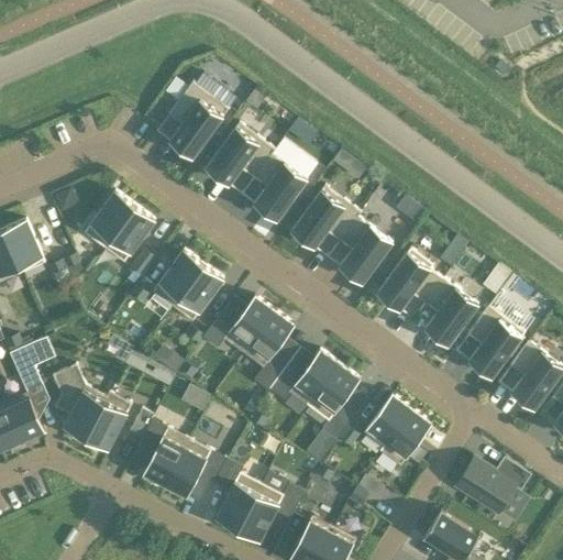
[(192,83),(168,116),(181,125),(169,142),(192,158),(236,99),(203,74),(196,84),(192,83)]
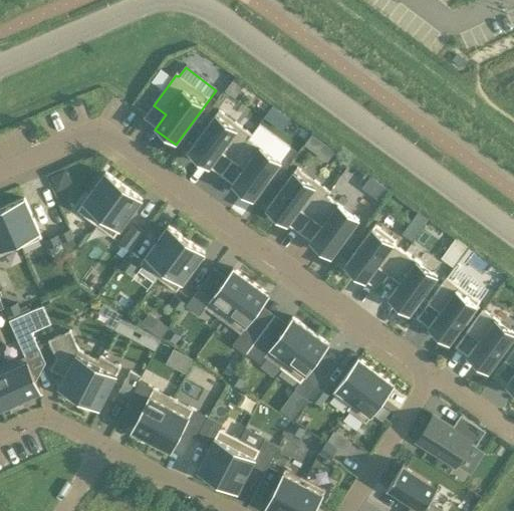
[(281,133),(290,120),(272,107),(263,119),(281,133)]
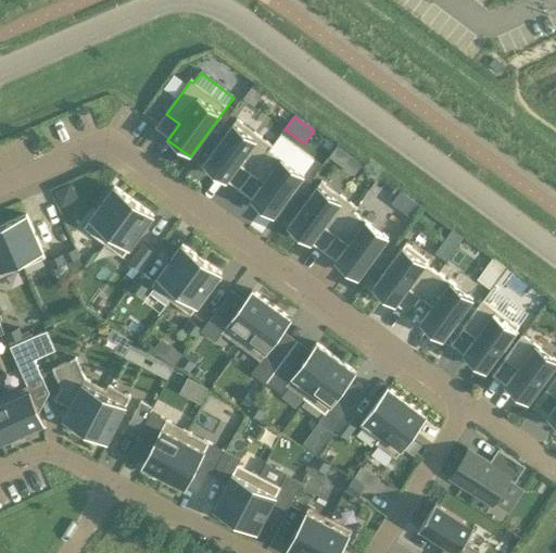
[(238,167),(251,176),(268,152),(269,152),(273,148),(237,122),(204,166),(226,184),(238,167)]
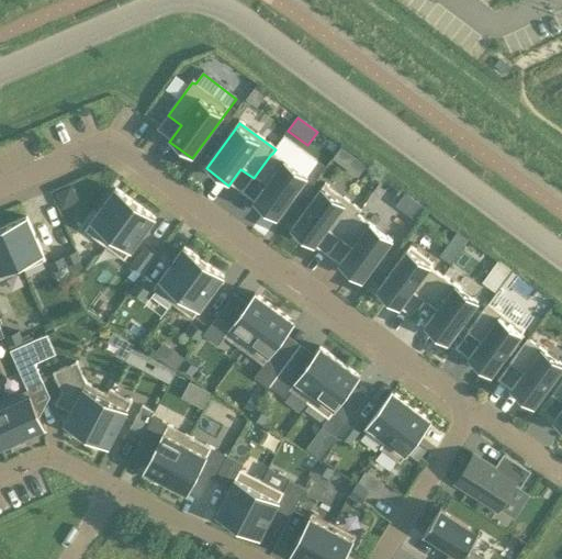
[(341,151),(334,160),(344,168),(351,158),(341,151)]
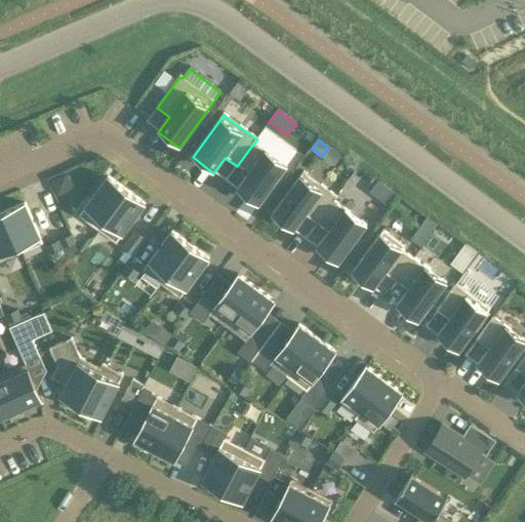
[(253,144),(237,166),(248,175),(237,190),(258,206),(286,168),(254,144),(253,144)]
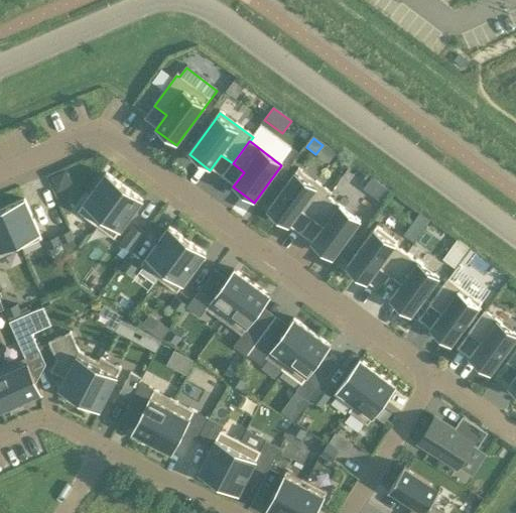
[(299,213),(310,221),(328,199),(329,200),(332,196),(298,170),(267,212),(288,228),(299,213)]
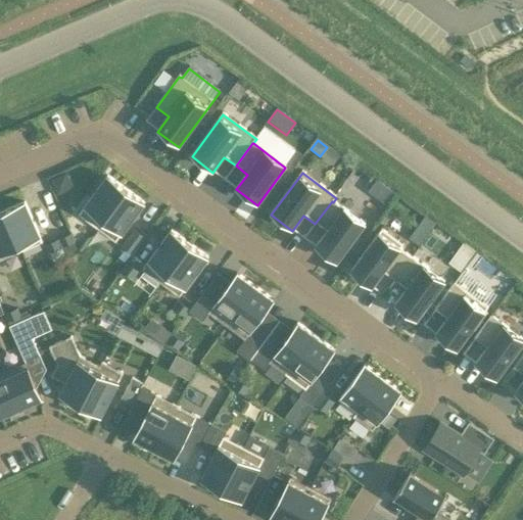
[(97,231),(126,192),(107,178),(79,218),(97,231)]
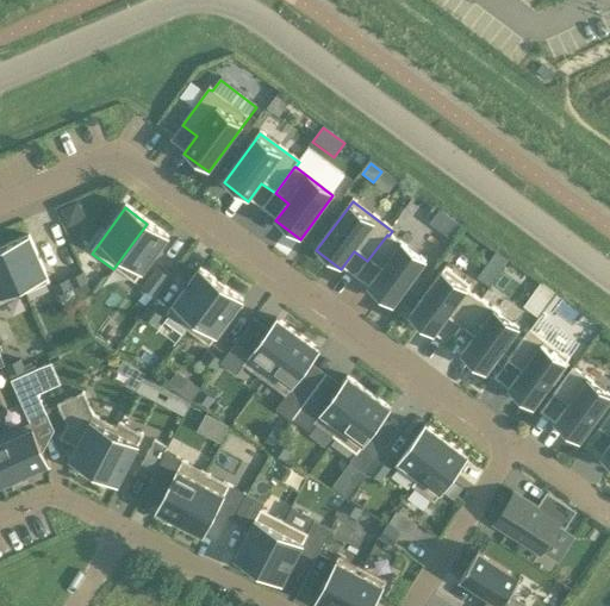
[(456,238),(464,224),(440,212),(433,226),(456,238)]
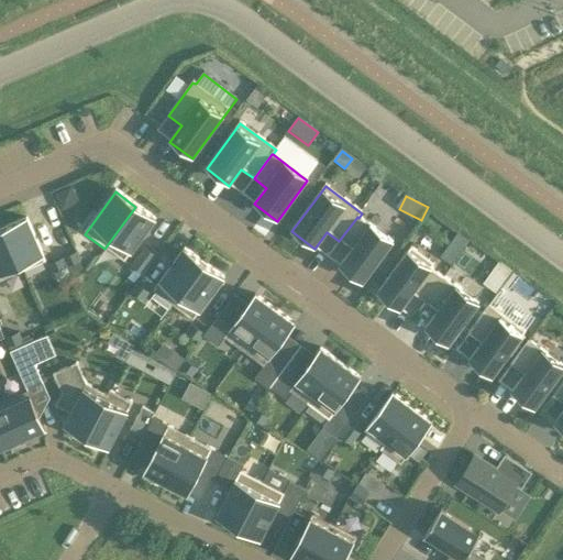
[(155,221),(135,207),(105,249),(124,263),(155,221)]
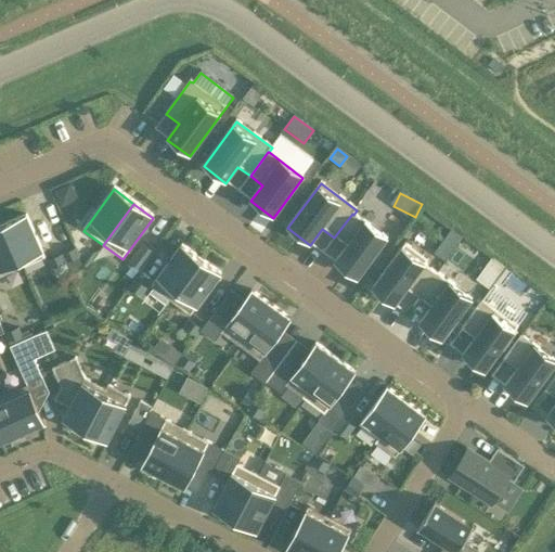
[(352,214),(334,238),(347,247),(335,264),(358,280),(387,240),(353,215),(352,214)]
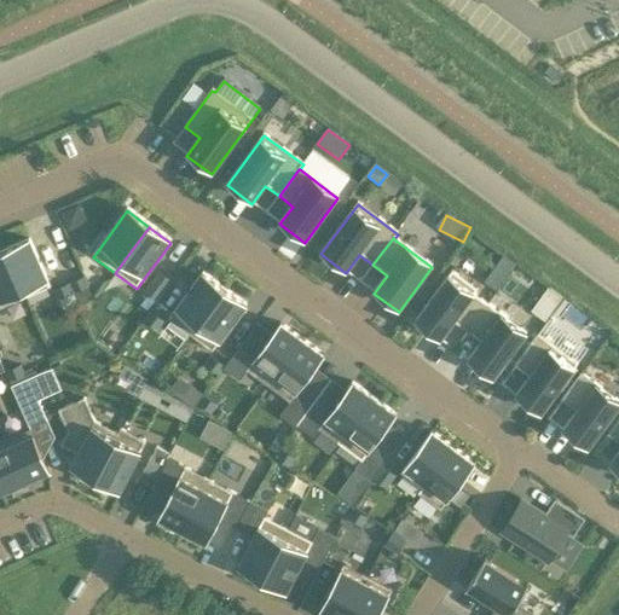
[(5,253),(23,299),(50,286),(32,242),(5,253)]
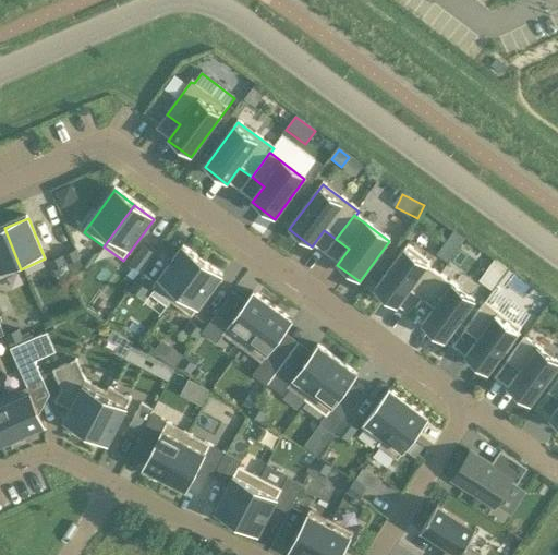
[(0,277),(21,269),(4,228),(0,230),(0,277)]
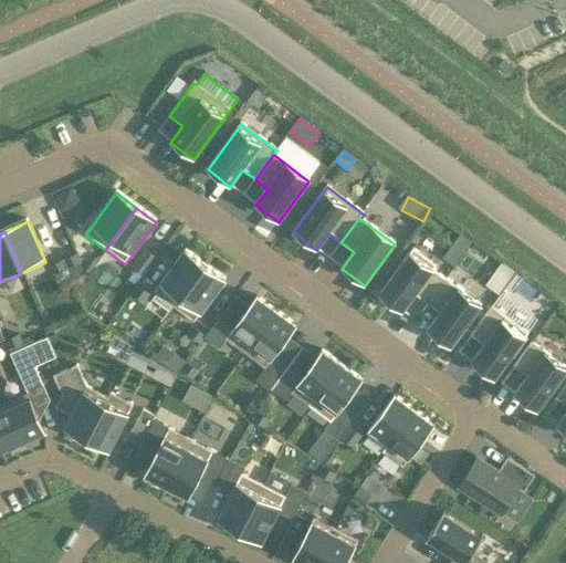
[(446,281),(433,271),(436,267),(413,250),(380,295),(402,312),(415,296),(427,305),(446,281)]
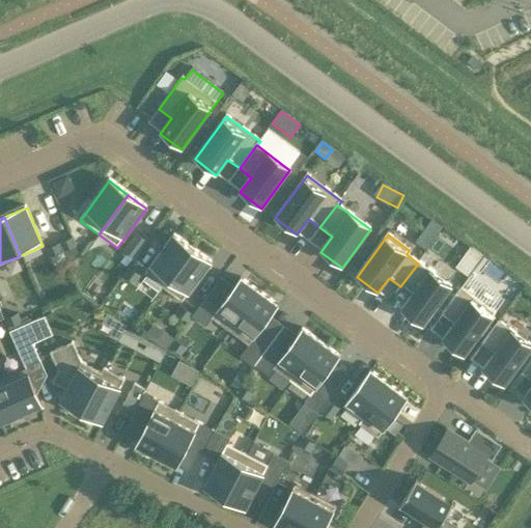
[(135,261),(147,244),(136,235),(123,253),(135,261)]
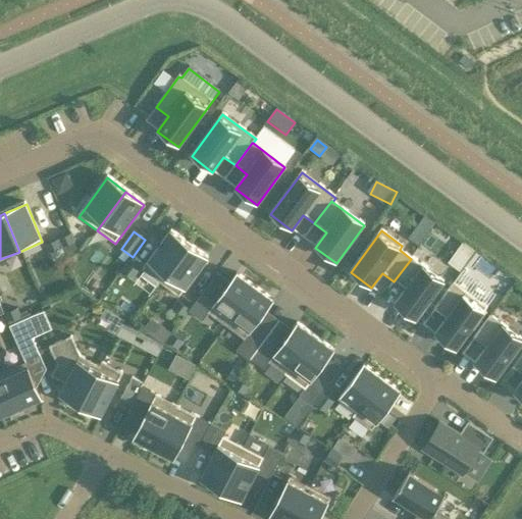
[(142,271),(160,284),(189,246),(170,232),(142,271)]
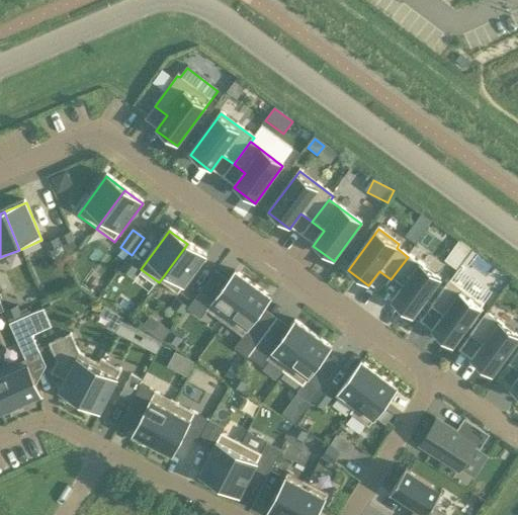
[(74,243),(70,235),(58,240),(62,248),(74,243)]
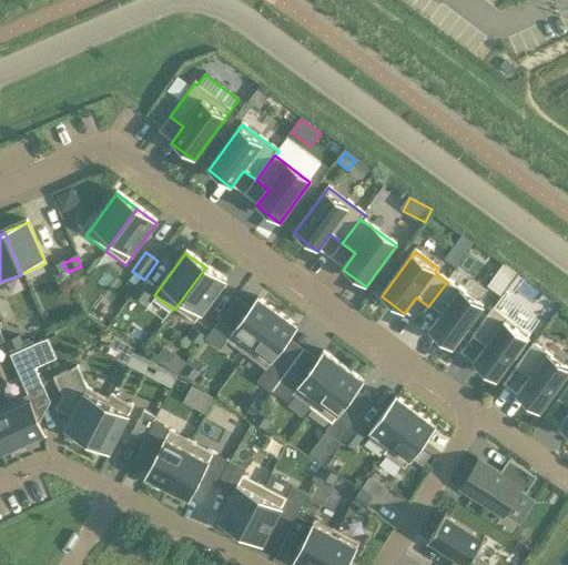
[(63,263),(51,269),(54,278),(68,272),(63,263)]
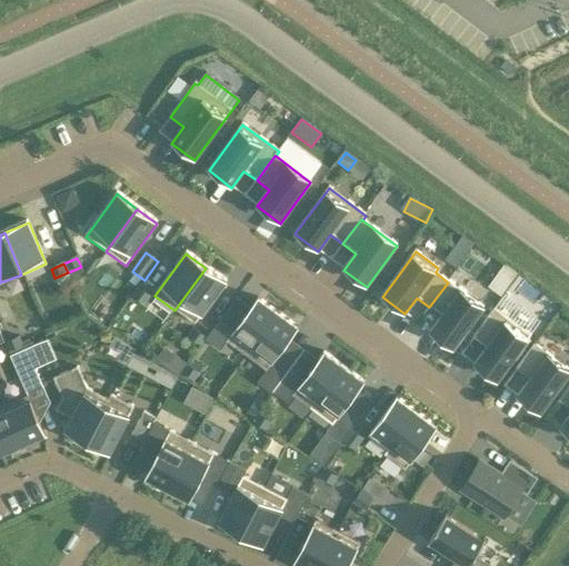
[(206,268),(175,310),(195,326),(227,283),(206,268)]
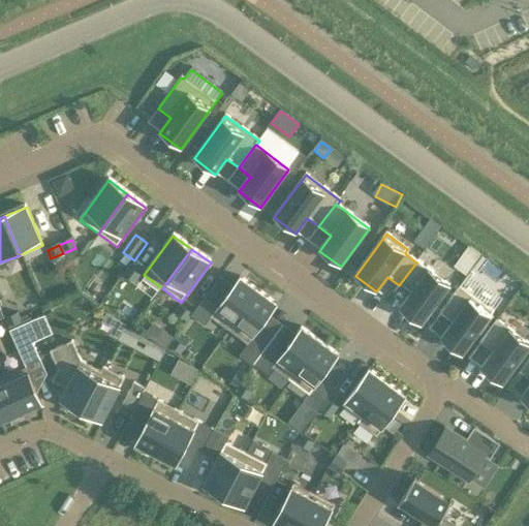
[(416,263),(399,285),(411,295),(400,309),(422,325),(449,286),(416,263)]
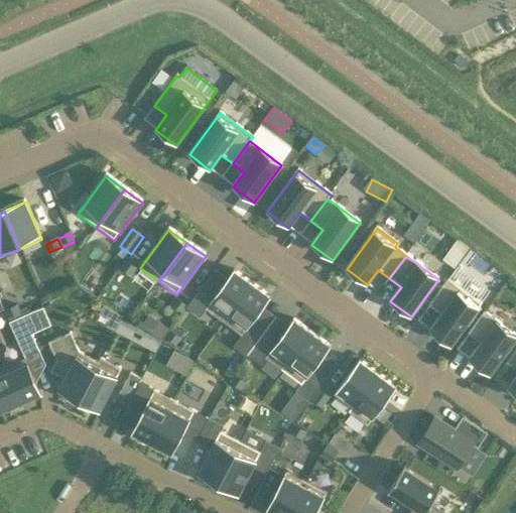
[(135,270),(125,263),(120,270),(130,277),(135,270)]
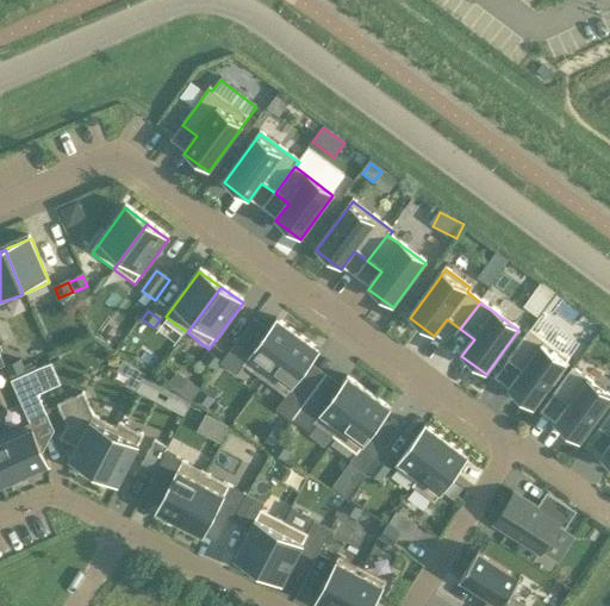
[(263,382),(298,337),(275,322),(242,367),(263,382)]
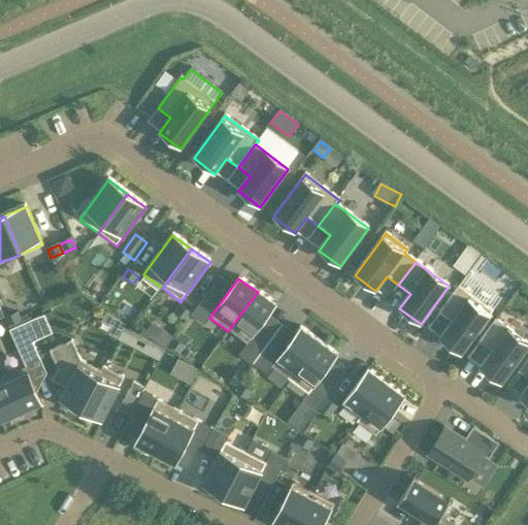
[(440,338),(461,355),(493,313),(459,287),(438,315),(452,324),(440,338)]
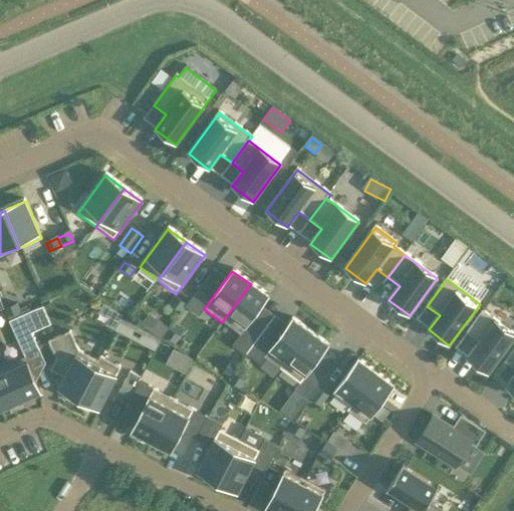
[(269,297),(251,284),(222,322),(240,336),(261,307),(269,297)]
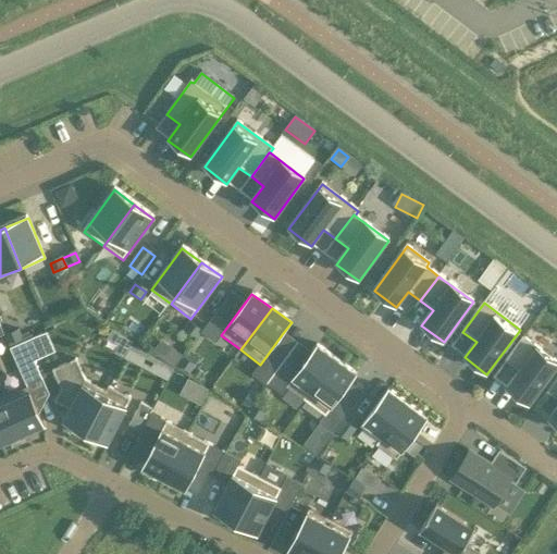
[(200,332),(189,323),(184,332),(195,340),(200,332)]
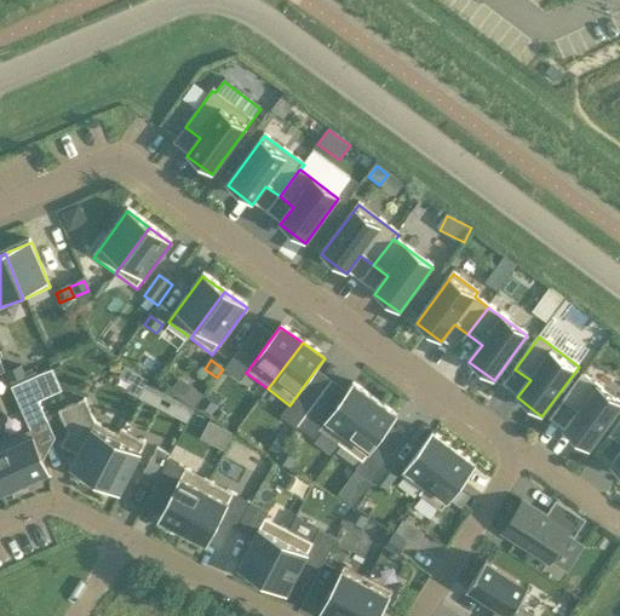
[(19,368),(6,374),(10,384),(24,378),(19,368)]
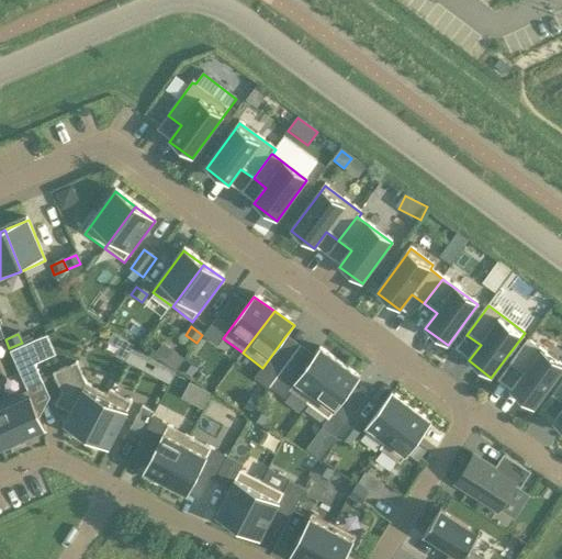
[(561,370),(561,366),(528,342),(509,366),(523,376),(512,392),(534,409),(561,370)]
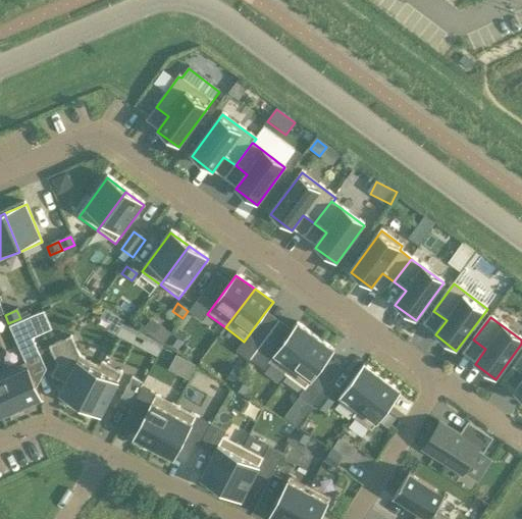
[(32,318),(9,328),(23,361),(39,354),(32,341),(40,336),(32,318)]
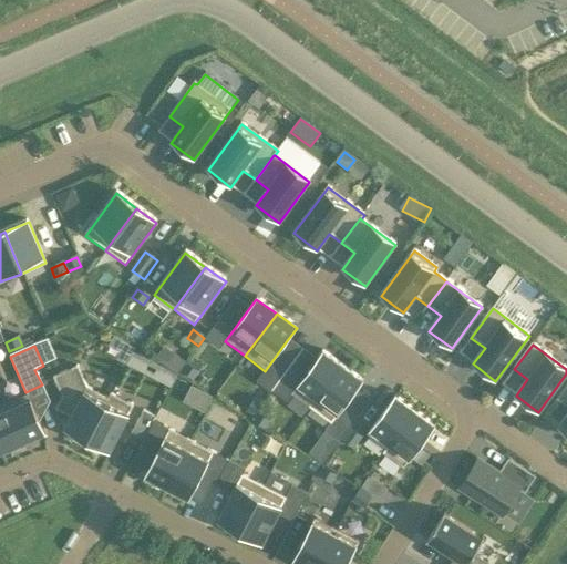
[(163,349),(157,362),(131,352),(125,367),(174,386),(185,358),(163,349)]
